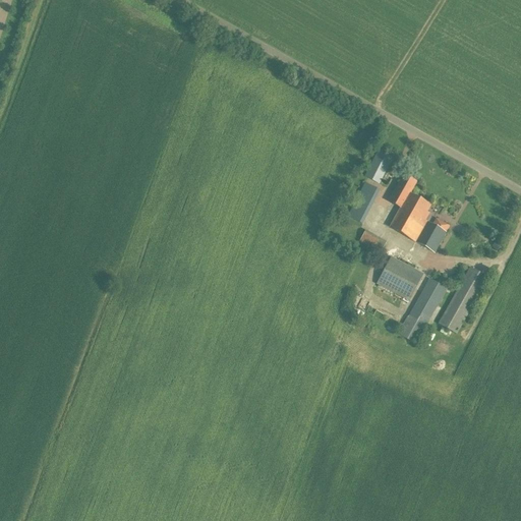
[(380,184),(393,158),(378,151),(364,177),(380,184)]
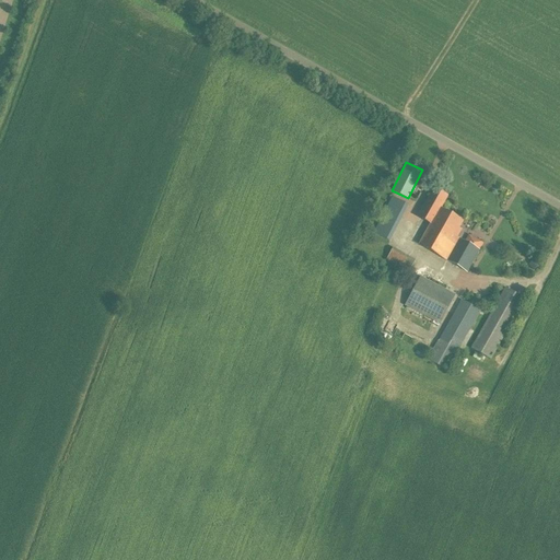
[(466,242),(457,237),(462,230),(458,229),(463,221),(440,209),(447,196),(433,188),(418,217),(430,223),(419,245),(445,260),(467,272),(479,251),(478,251),(482,243),(469,235),(466,242)]
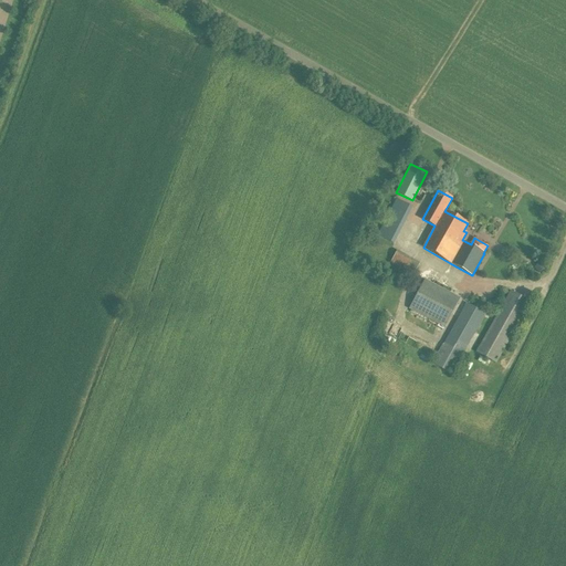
[(412,275),(420,263),(397,250),(390,263),(412,275)]
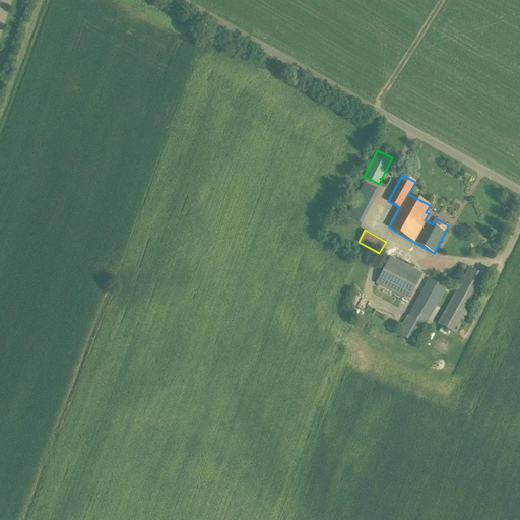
[(491,246),(495,251),(500,247),(496,243),(491,246)]
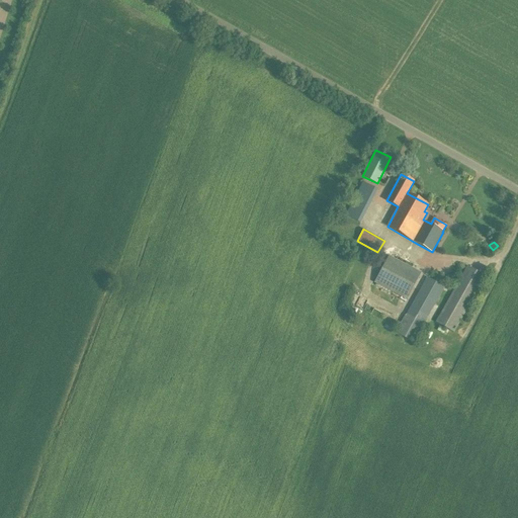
[(407,300),(421,273),(389,255),(374,283),(407,300)]
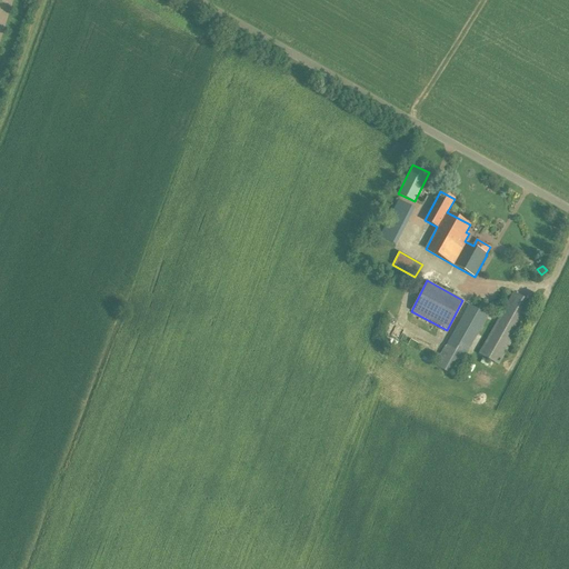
[(498,366),(533,305),(513,292),(478,355),(498,366)]
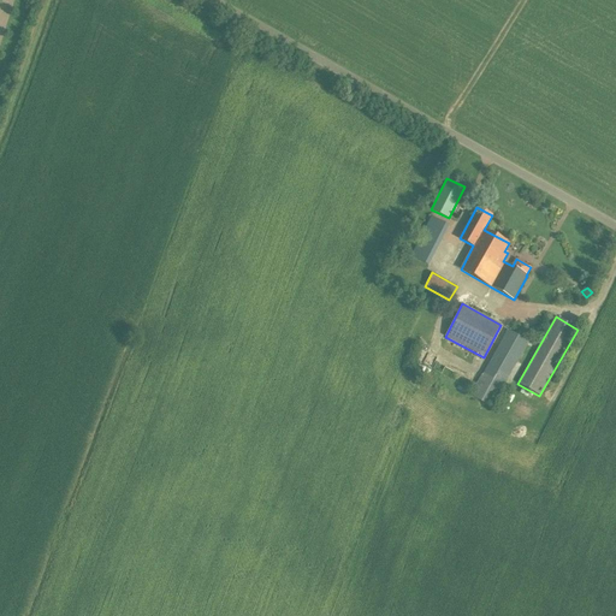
[(529,342),(507,330),(469,396),(491,408),(529,342)]
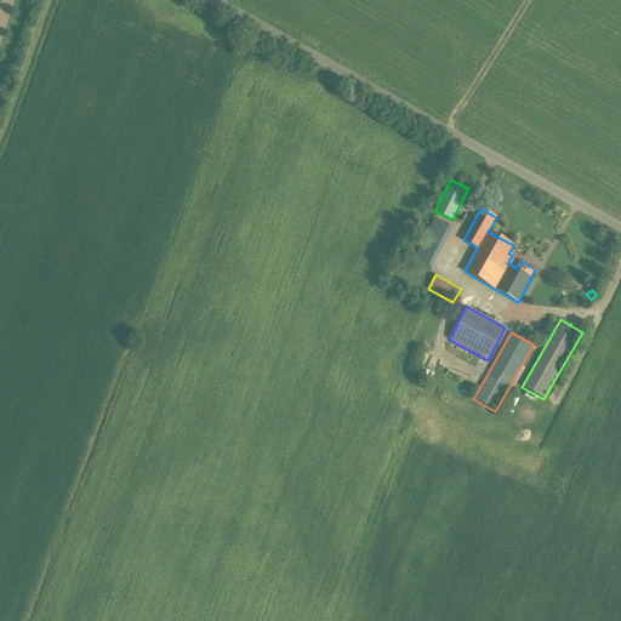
[(459,392),(454,400),(466,405),(469,397),(459,392)]
